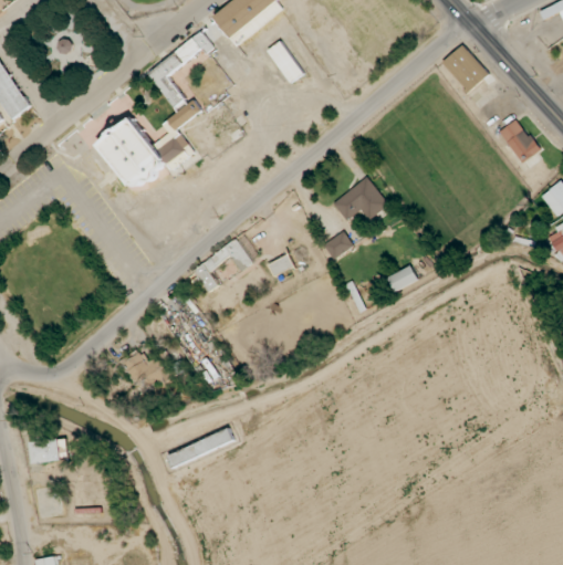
[(55,89),(19,39),(62,0),(69,0),(116,49),(83,70),(55,89)]
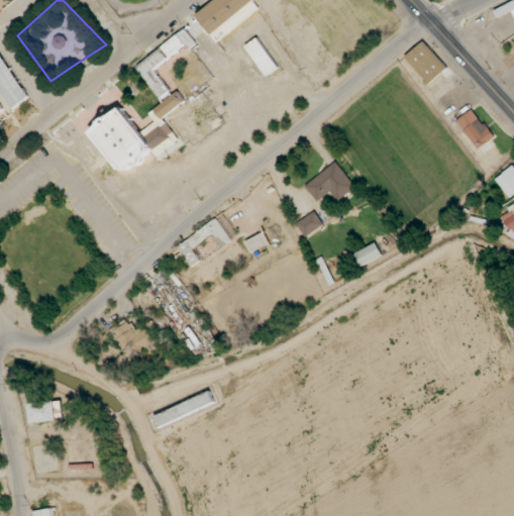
[(211,38),(197,18),(215,0),(260,0),(263,5),(211,38)]
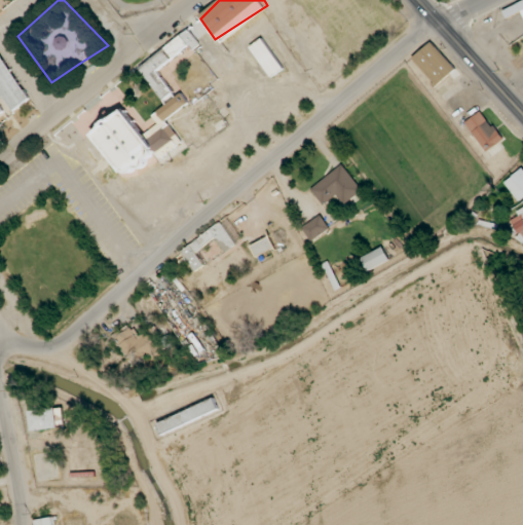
[(163,148),(120,86),(184,30),(212,72),(163,107),(178,140),(163,148)]
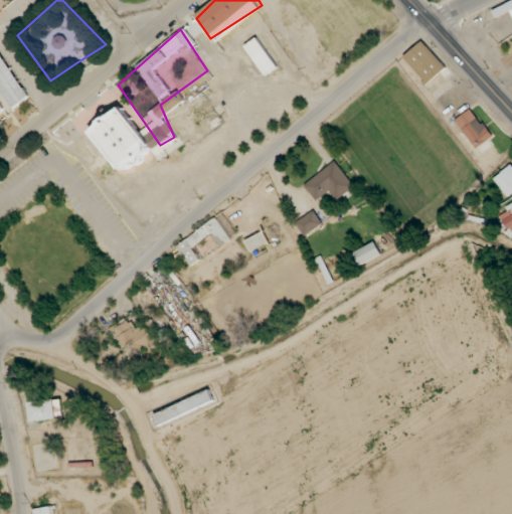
[(264,74),(276,66),(252,36),(241,45),(264,74)]
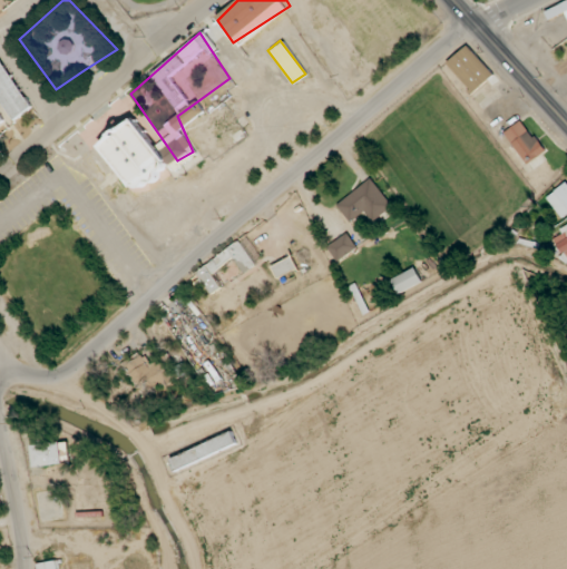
[(470,92),(491,74),(465,45),(443,62),(470,92)]
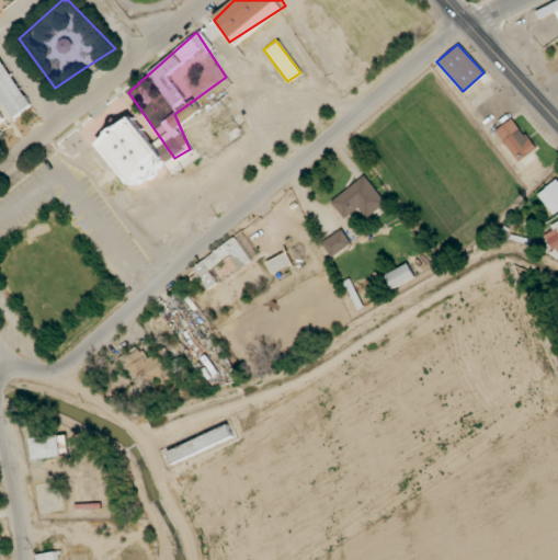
[(0,61),(27,105),(10,122),(0,125),(0,61)]
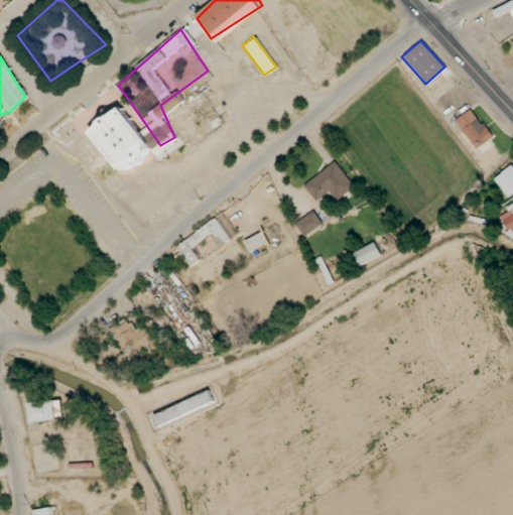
[(455,117),(472,148),(490,138),(472,107),(455,117)]
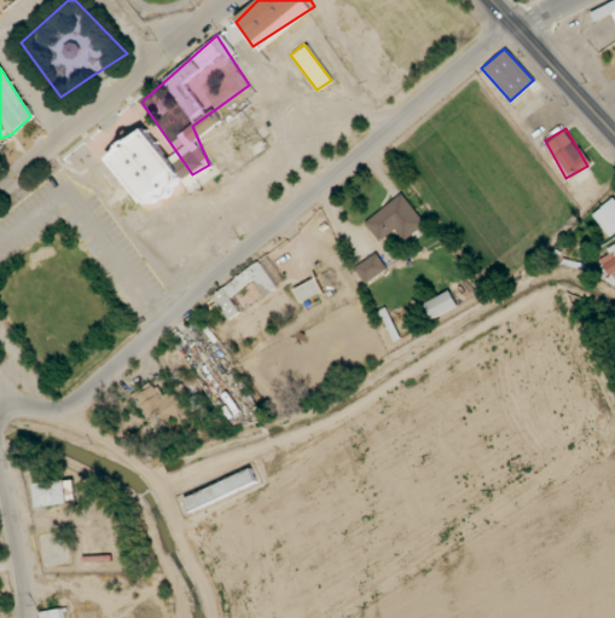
[(135,204),(105,157),(141,130),(178,177),(166,197),(135,204)]
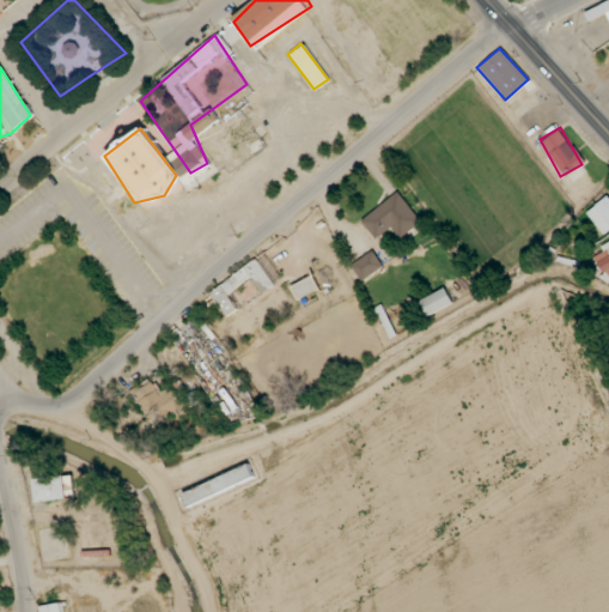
[(373,237),(389,224),(399,236),(419,220),(394,191),(358,219),(373,237)]
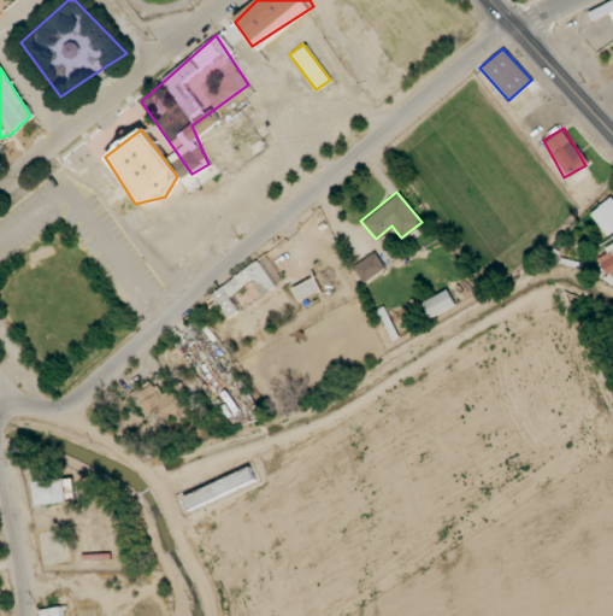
[(612,195),(588,213),(603,235),(612,228),(612,195)]
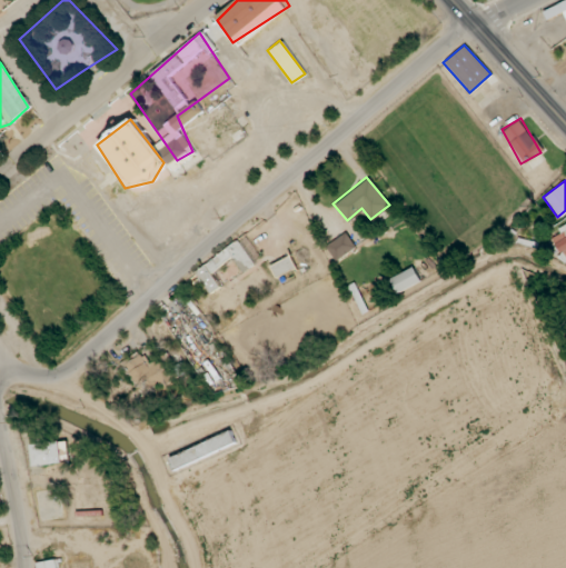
[(565,221),(555,228),(558,232),(549,237),(565,263),(565,221)]
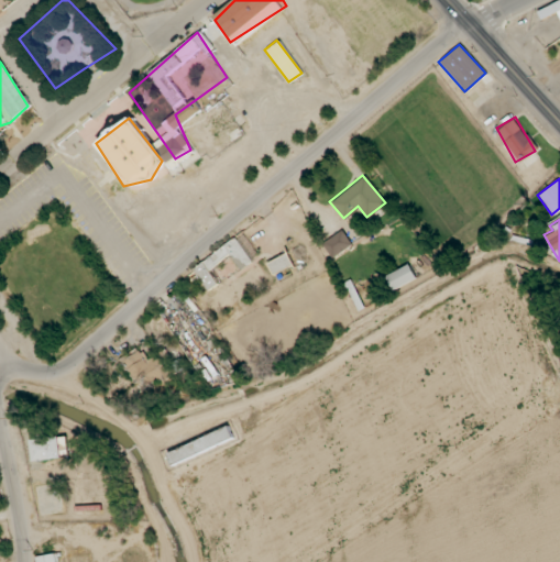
[(330,257),(350,244),(340,229),(320,242),(330,257)]
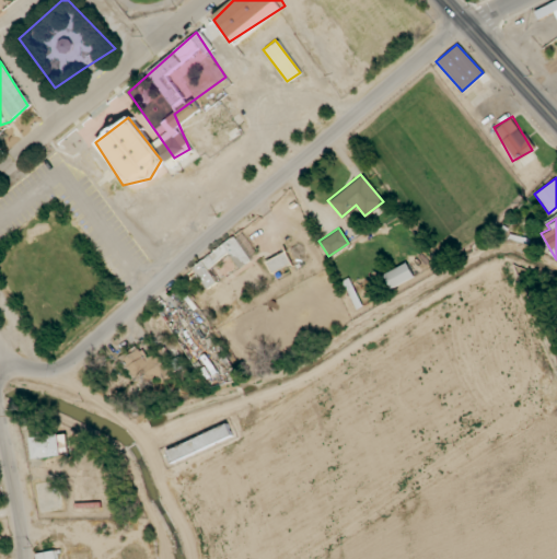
[(250,259),(232,236),(189,266),(205,289),(215,281),(206,268),(227,253),(238,268),(250,259)]
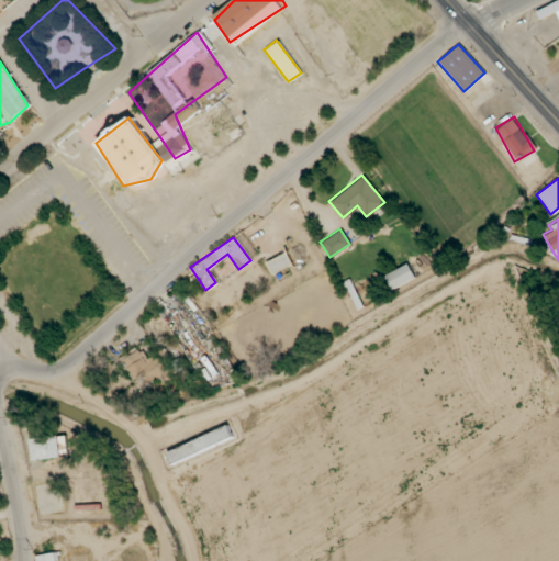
[(270,273),(291,264),(286,251),(265,261),(270,273)]
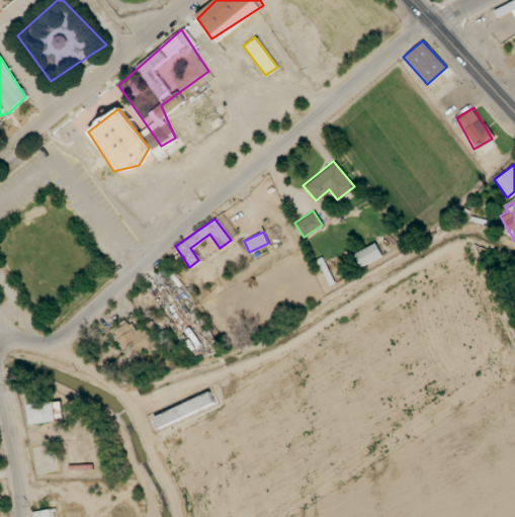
[(380,255),(374,242),(353,253),(359,266),(380,255)]
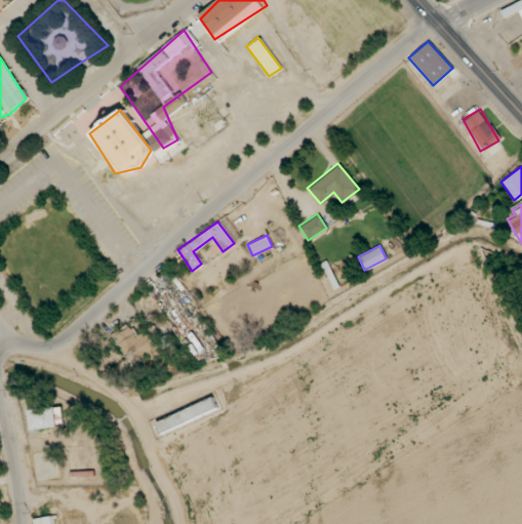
[(130,365),(157,349),(145,329),(136,334),(129,323),(112,334),(130,365)]
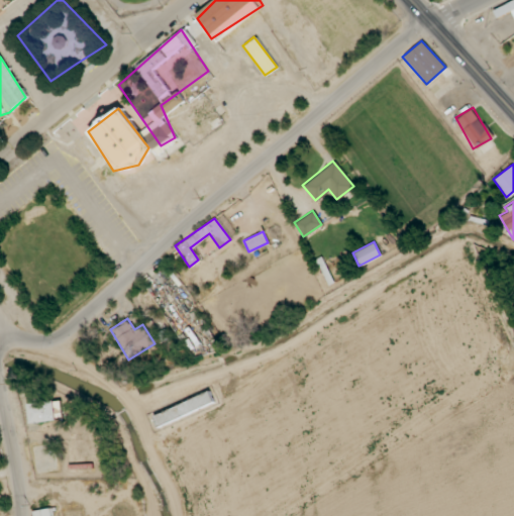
[(213,402),(209,392),(151,415),(156,425),(213,402)]
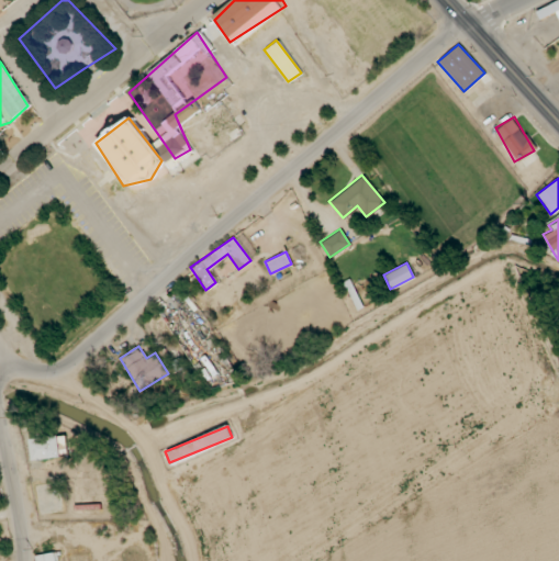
[(26,438),(29,459),(59,457),(57,436),(26,438)]
